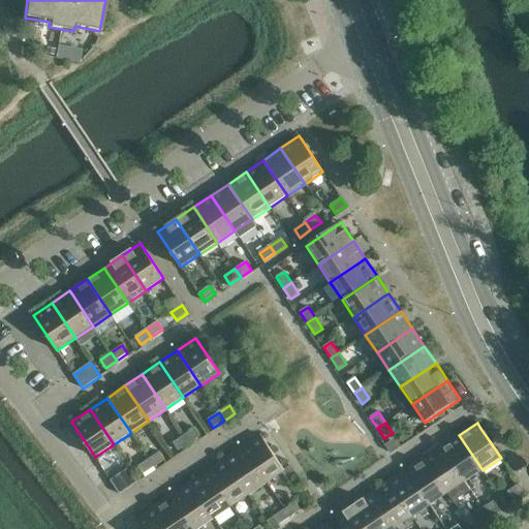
[(200,436),(194,429),(184,436),(189,443),(200,436)]
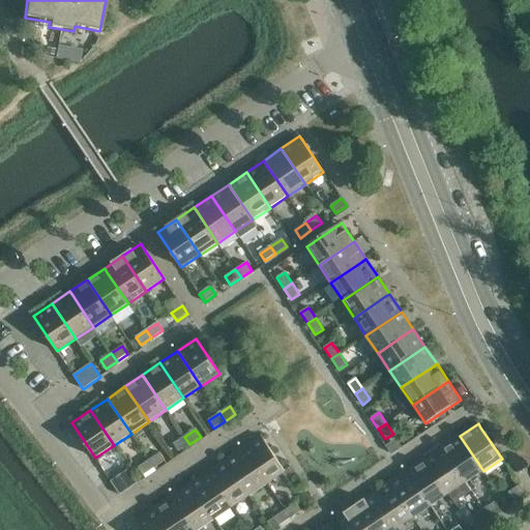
[(286,472),(262,436),(243,448),(246,452),(267,484),(286,472)]
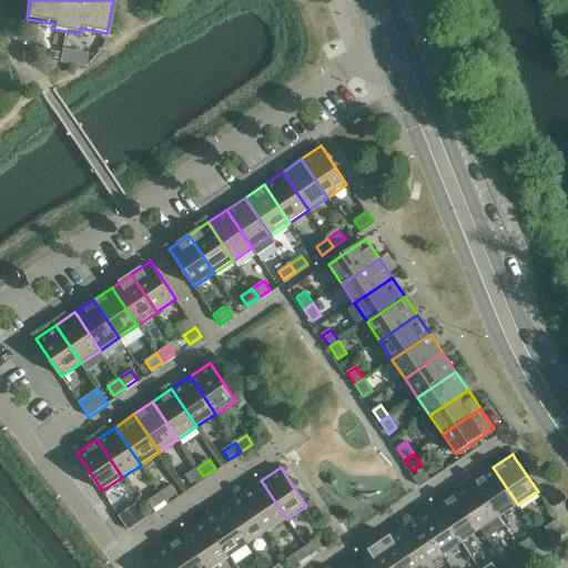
[(518,505),(493,467),(474,479),(476,484),(499,517),(518,505)]
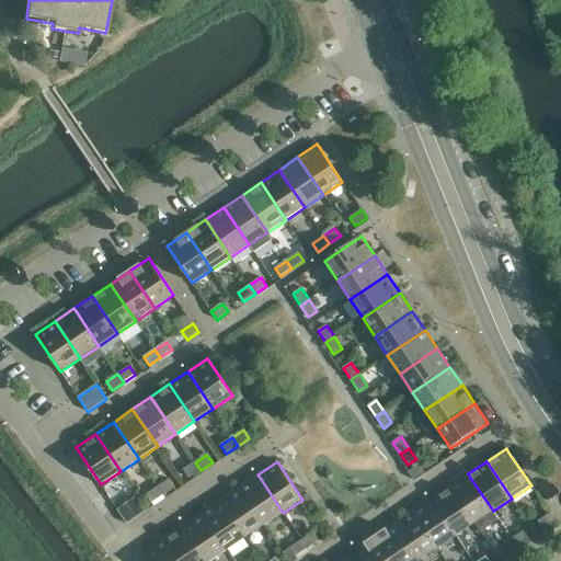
[(201,470),(195,462),(184,470),(190,478),(201,470)]
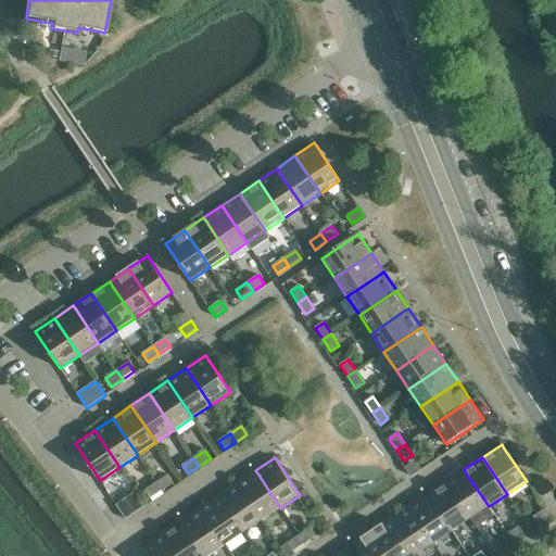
[(489,506),(466,474),(464,469),(445,481),(470,519),(489,506)]
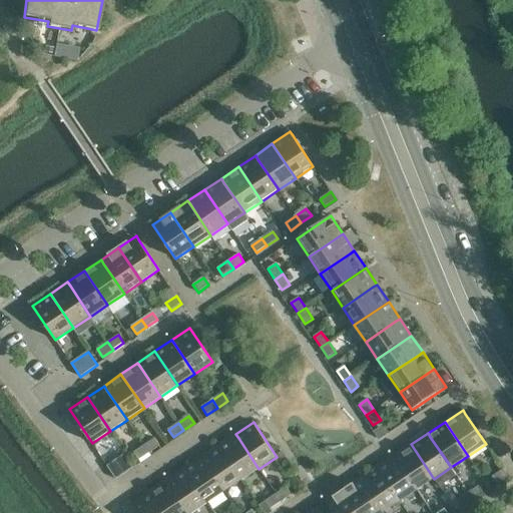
[(259,469),(238,438),(235,434),(218,446),(241,480),(259,469)]
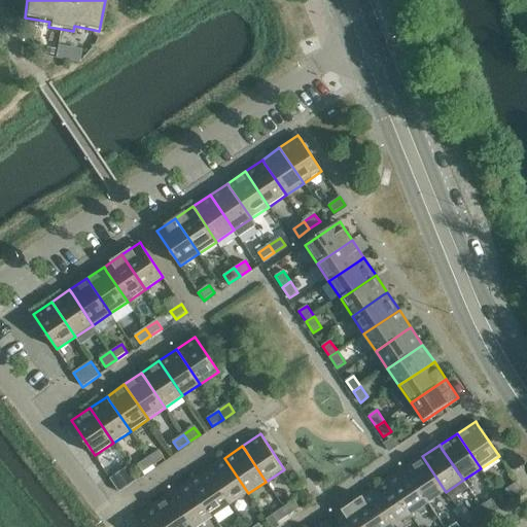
[(165,458),(160,450),(148,458),(153,465),(165,458)]
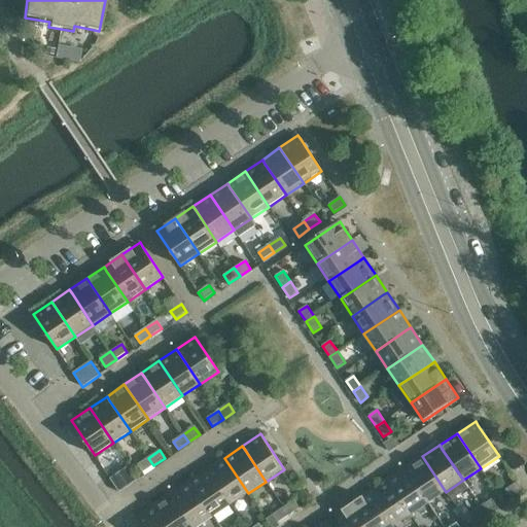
[(446,492),(422,456),(405,468),(408,472),(428,503),(446,492)]
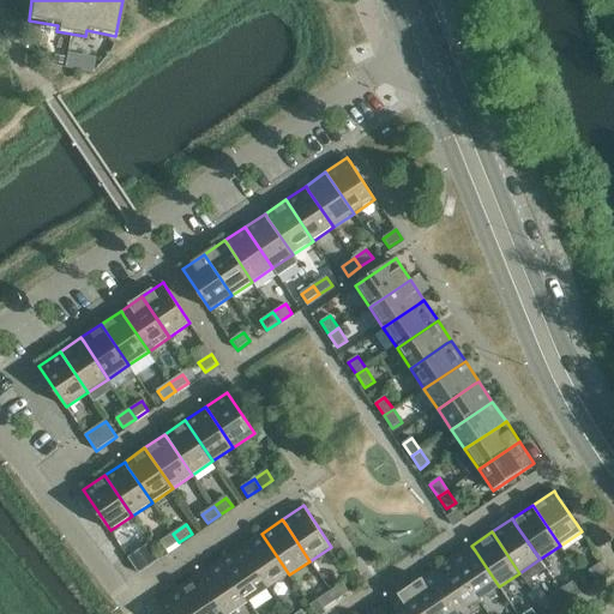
[(179,542),(173,534),(161,542),(167,551),(179,542)]
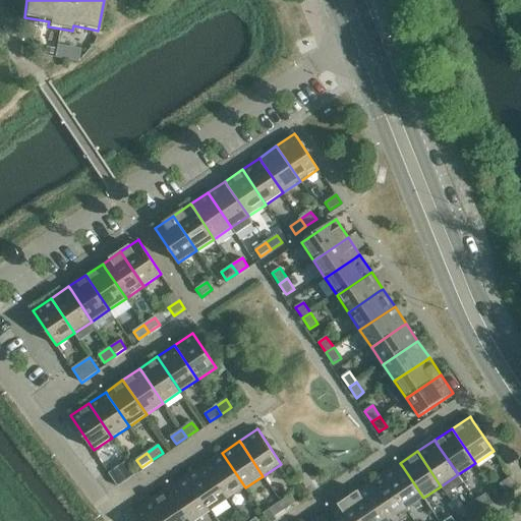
[(245,487),(222,453),(205,464),(208,468),(228,499),(245,487)]
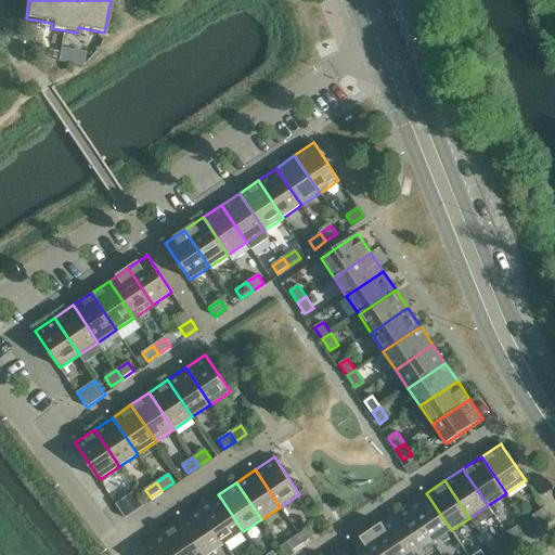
[(145,506),(136,491),(116,504),(126,519),(145,506)]
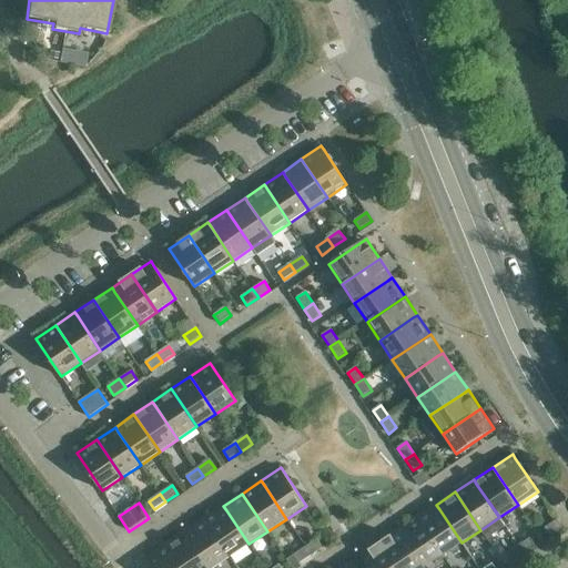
[(462,543),(439,509),(436,505),(417,517),(443,555),(462,543)]
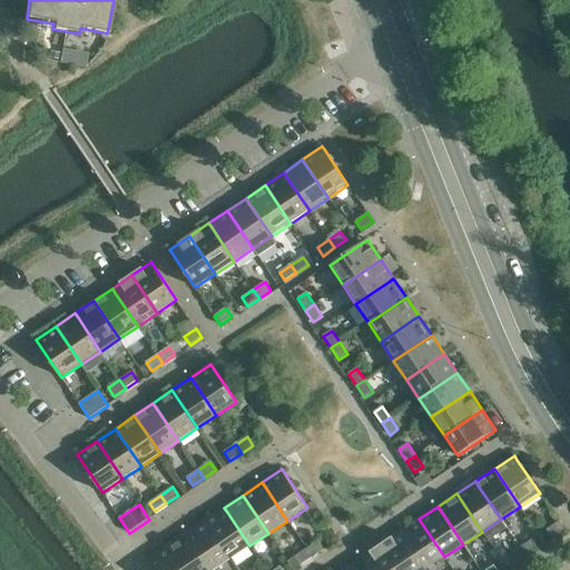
[(249,546),(227,512),(224,508),(205,521),(231,559),(249,546)]
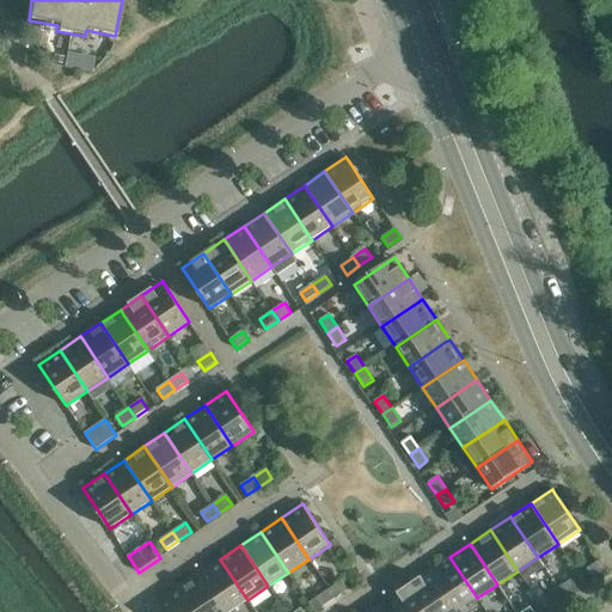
[(477,598),(450,557),(429,571),(433,576),(457,611),(477,598)]
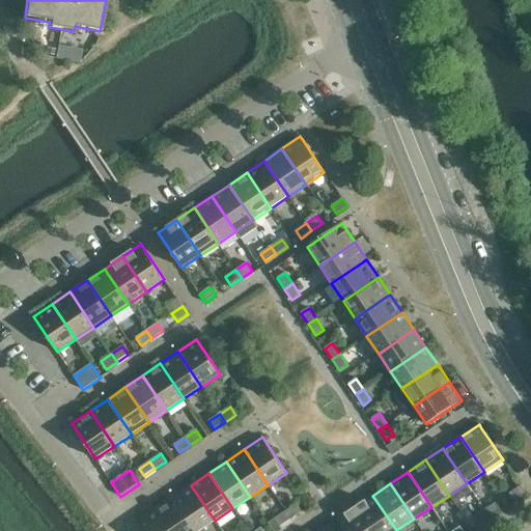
[(198,530),(215,521),(191,485),(173,497),(176,501),(196,530),(198,530)]
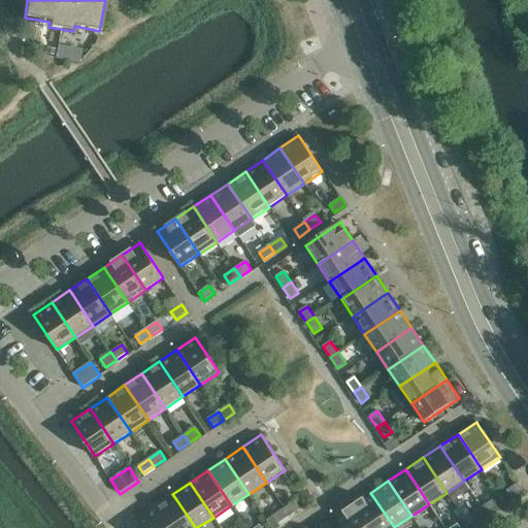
[(523,491),(518,484),(506,491),(513,498),(523,491)]
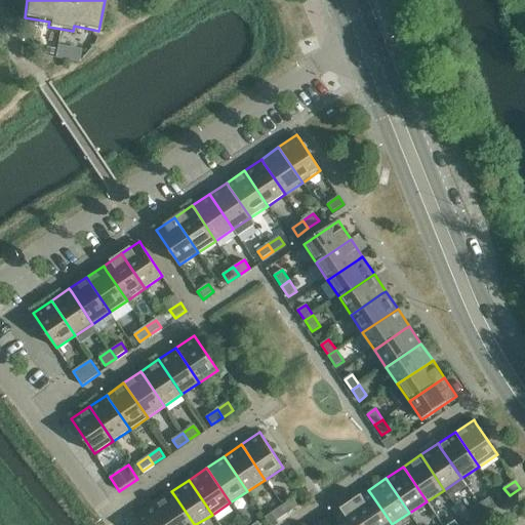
[(391,524),(392,524),(371,494),(368,490),(351,501),(366,524),(391,524)]
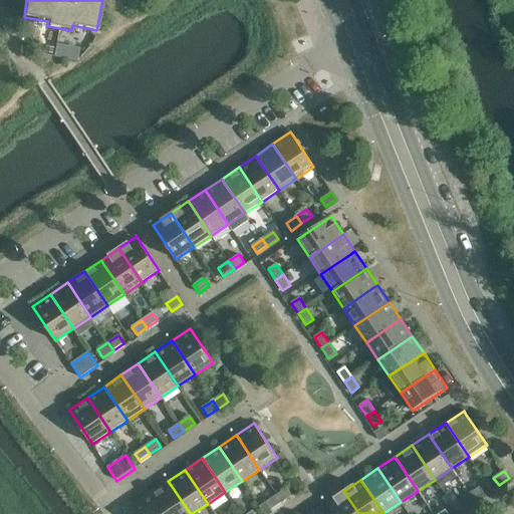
[(190,513),(171,485),(168,481),(151,492),(165,513),(190,513)]
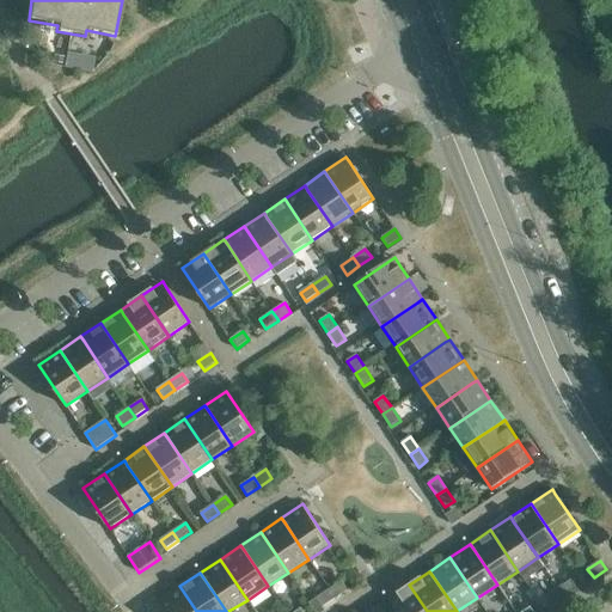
[(580,592),(571,580),(558,588),(564,598),(567,601),(580,592)]
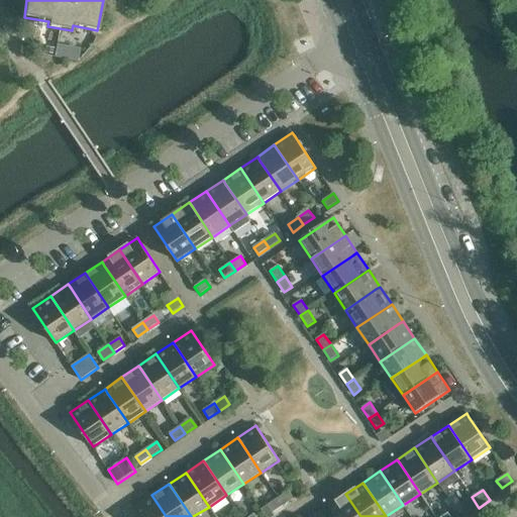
[(294,499),(289,491),(278,498),(284,506),(294,499)]
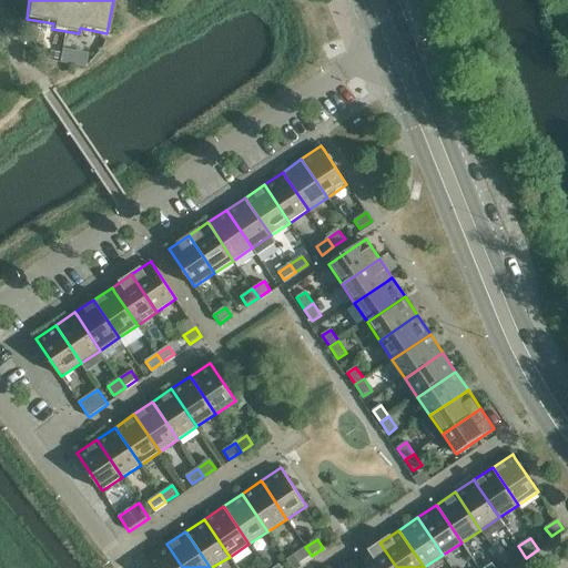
[(396,567),(379,543),(359,556),(367,567),(396,567)]
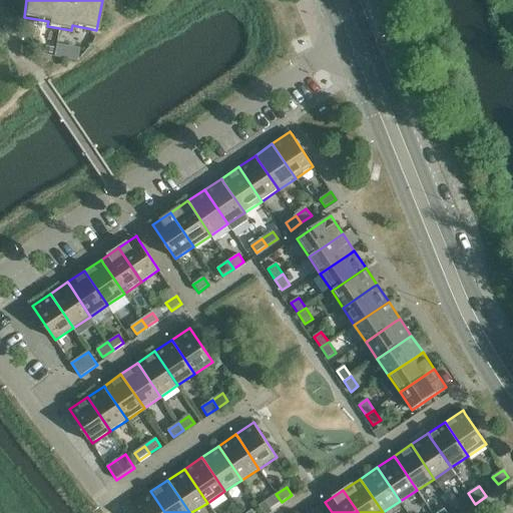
[(164,512),(150,491),(132,504),(138,512),(164,512)]
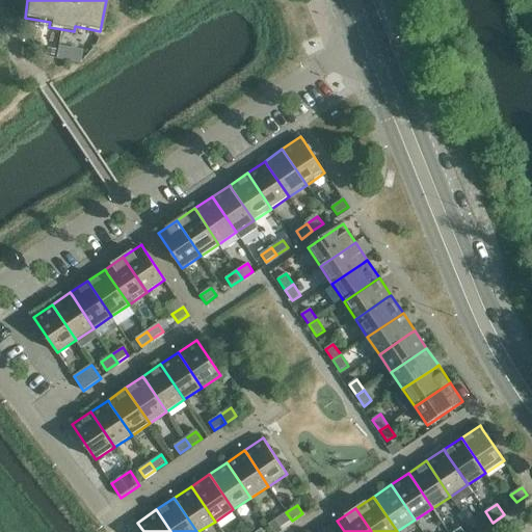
[(490,520),(485,511),(475,519),(480,527),(490,520)]
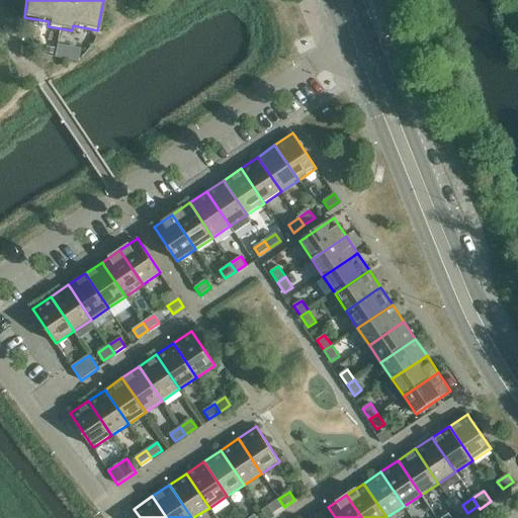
[(284,507),(278,499),(268,506),(273,514),(284,507)]
